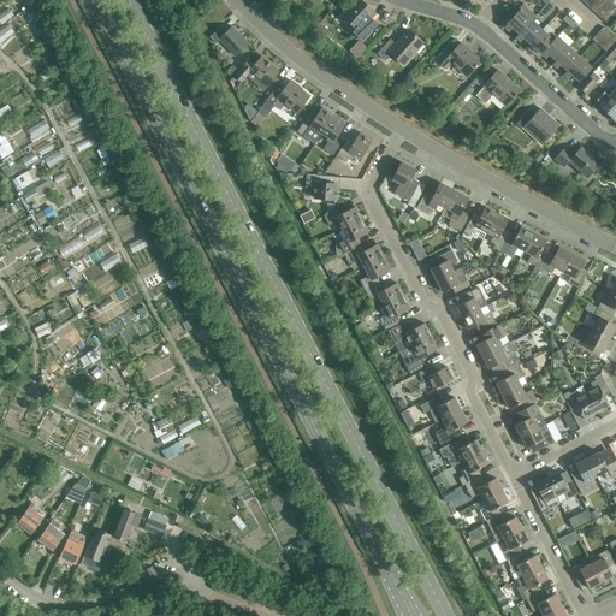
[(354,34),(362,42),(378,24),(372,19),(377,15),(360,0),(356,0),(343,16),(357,30),(354,34)]
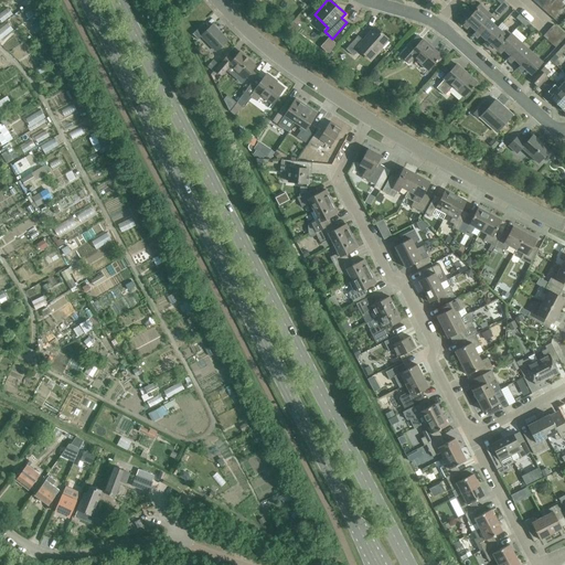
[(548,0),(541,8),(546,13),(558,0),(557,0),(548,0)]
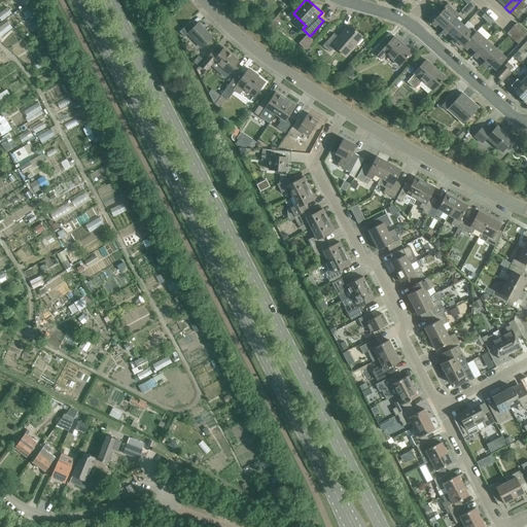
[(510,12),(515,18),(523,8),(526,5),(521,0),(510,12)]
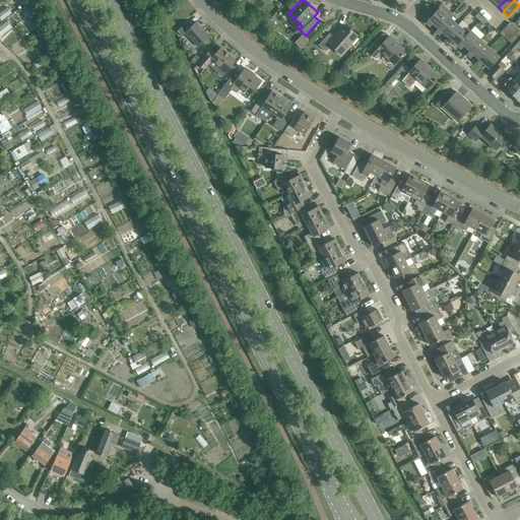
[(463,1),(461,4),(455,11),(460,16),(468,6),(463,1)]
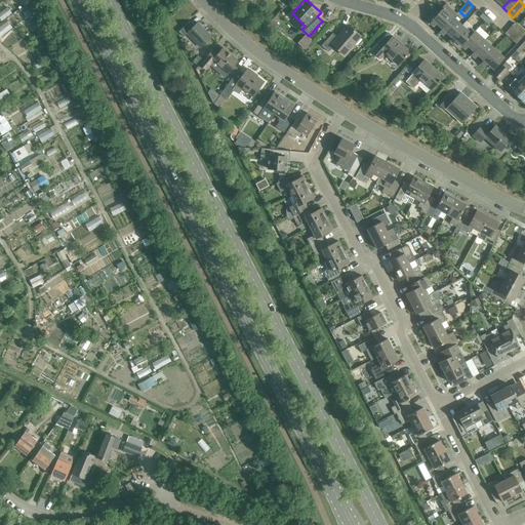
[(437,25),(442,30),(452,18),(456,14),(446,5),(430,24),(434,28),(437,25)]
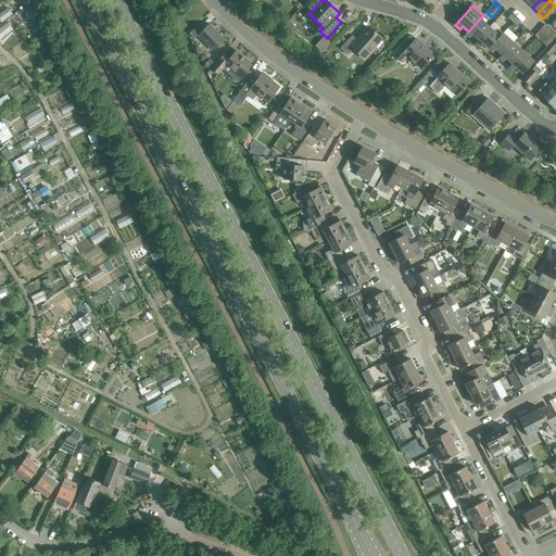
[(10,7),(0,13),(0,15),(4,21),(15,13),(10,7)]
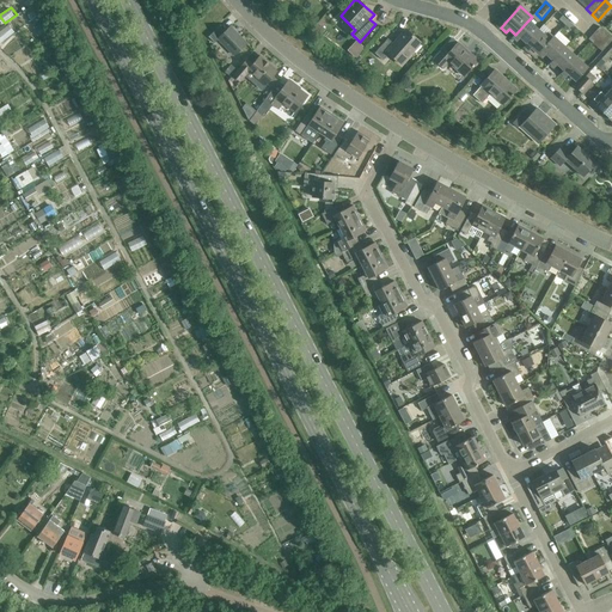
[(611,13),(607,10),(598,20),(603,24),(611,13)]
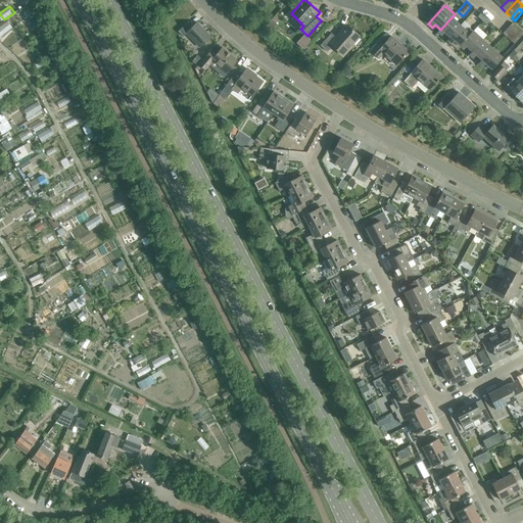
[(482,21),(485,18),(481,14),(478,17),(480,19),(475,27),(477,28),(482,21)]
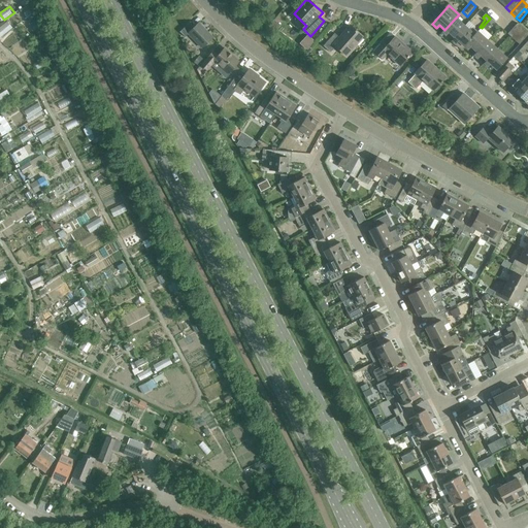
[(450,34),(455,38),(464,28),(455,19),(444,30),(441,33),(447,37),(450,34)]
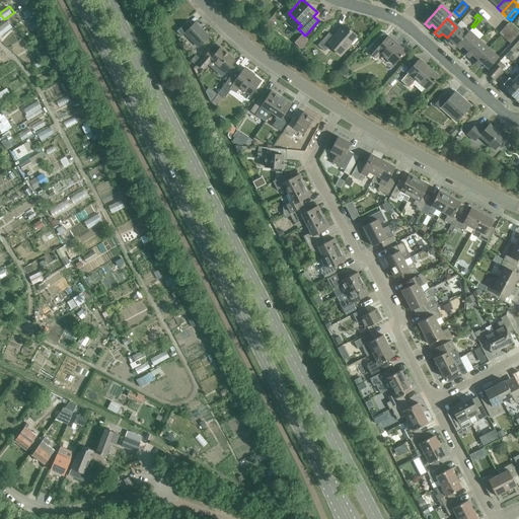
[(186,33),(199,48),(209,38),(196,23),(192,26),(187,22),(176,31),(181,36),(186,33)]
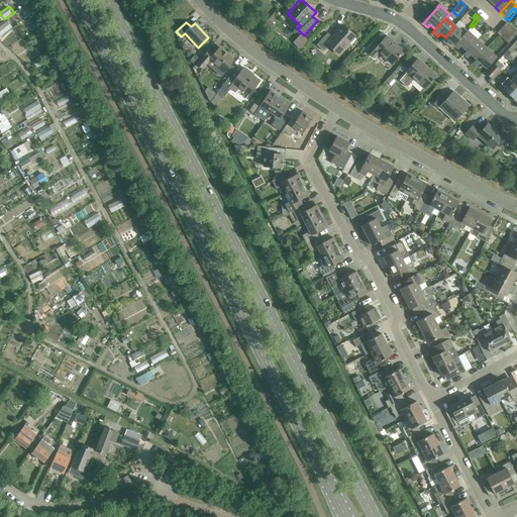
[(511,36),(506,42),(508,44),(516,34),(516,33),(506,23),(502,28),(511,36)]
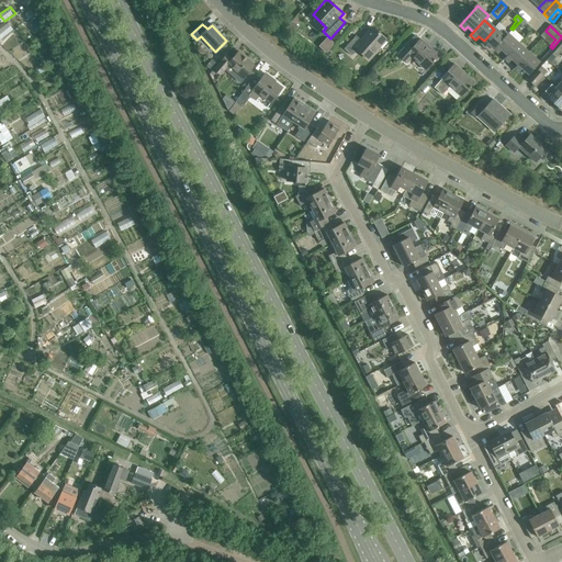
[(358,51),(369,60),(386,41),(372,29),(361,42),(357,37),(344,51),(351,57),(358,51)]
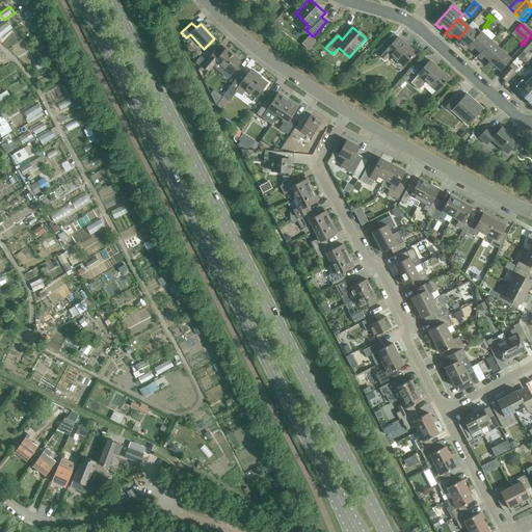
[(466,51),(468,48),(480,34),(477,31),(474,34),(468,28),(458,38),(455,42),(466,51)]
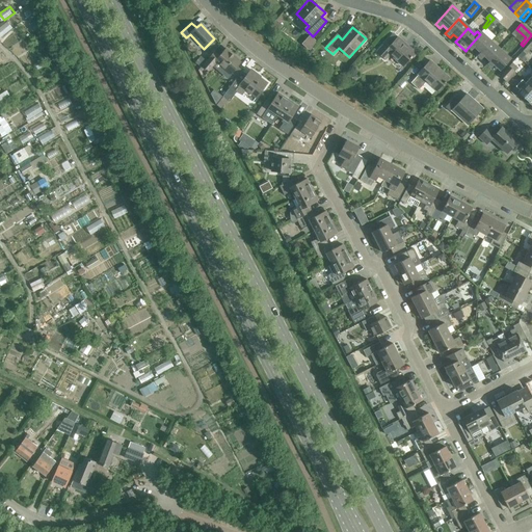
[(511,34),(521,44),(526,37),(516,29),(511,34)]
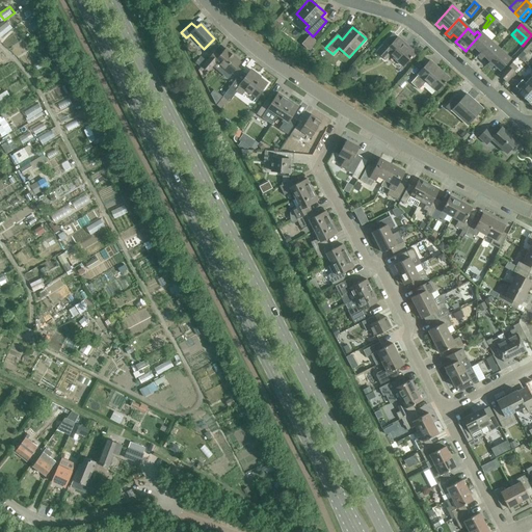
[(475,48),(480,53),(490,42),(481,34),(480,34),(468,48),(472,52),(475,48)]
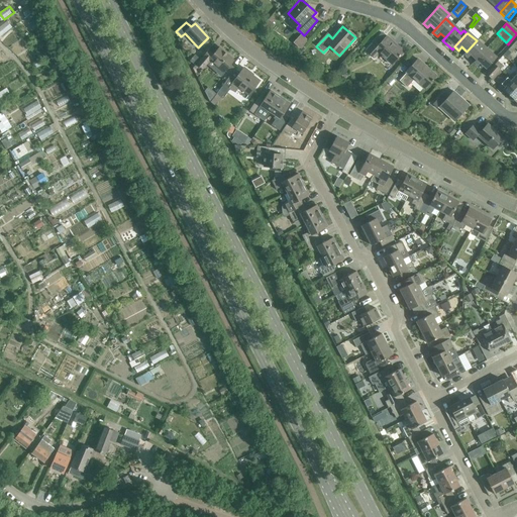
[(379,54),(392,66),(403,53),(387,37),(381,44),(376,41),(367,52),(375,59),(379,54)]
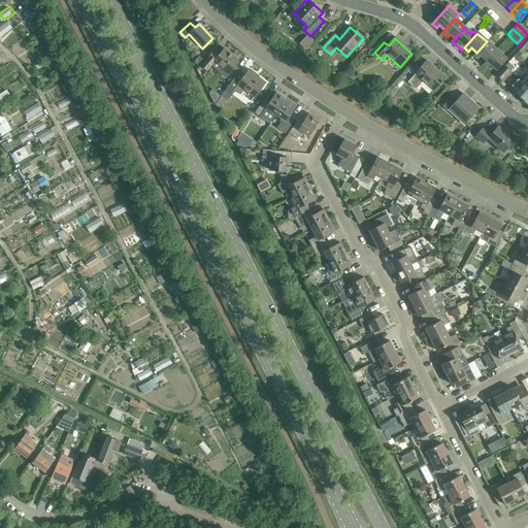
[(481,57),(487,62),(496,51),(487,41),(476,53),(473,56),(477,60),(481,57)]
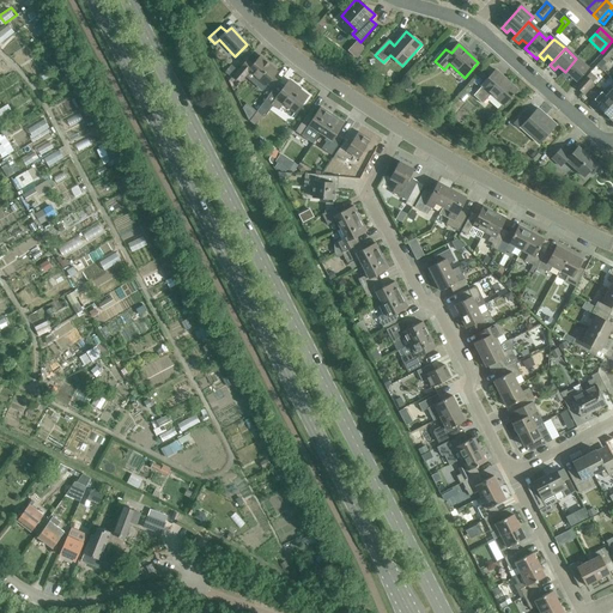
[(247,60),(234,76),(241,83),(249,72),(254,77),(250,80),(262,91),(266,86),(278,72),(260,56),(253,65),(247,60)]
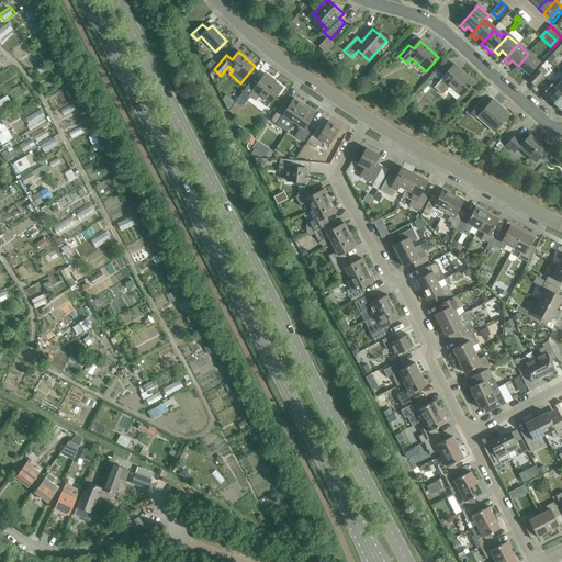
[(528,54),(518,66),(515,69),(518,72),(521,69),(528,75),(539,64),(528,54)]
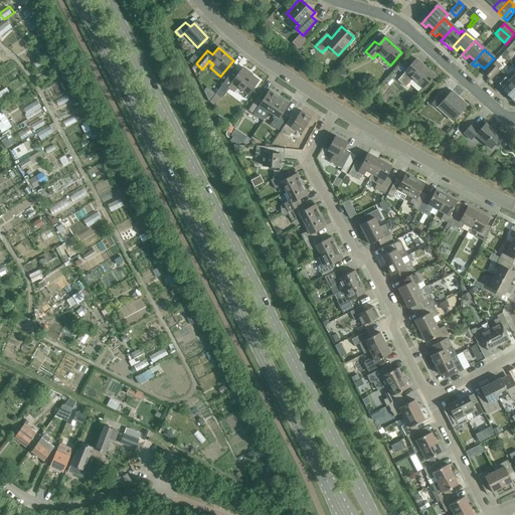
[(412,80),(422,89),(435,75),(416,60),(405,72),(405,73),(398,81),(405,89),(412,80)]
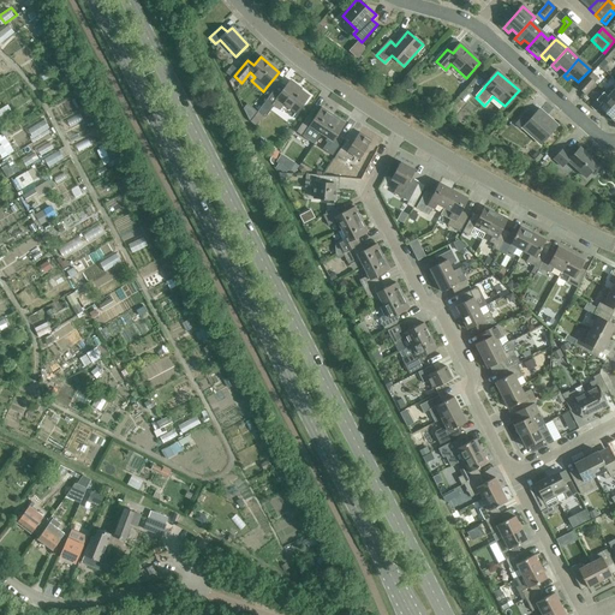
[(584,94),(595,83),(589,78),(579,89),(584,94)]
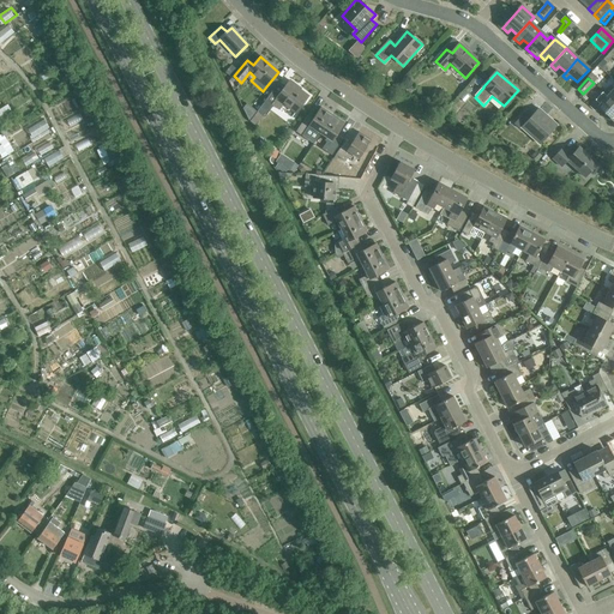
[(266,101),(257,112),(264,118),(272,107),(280,112),(284,104),(296,113),(307,98),(308,96),(307,95),(296,88),(296,86),(289,80),(286,86),(280,82),(266,101)]
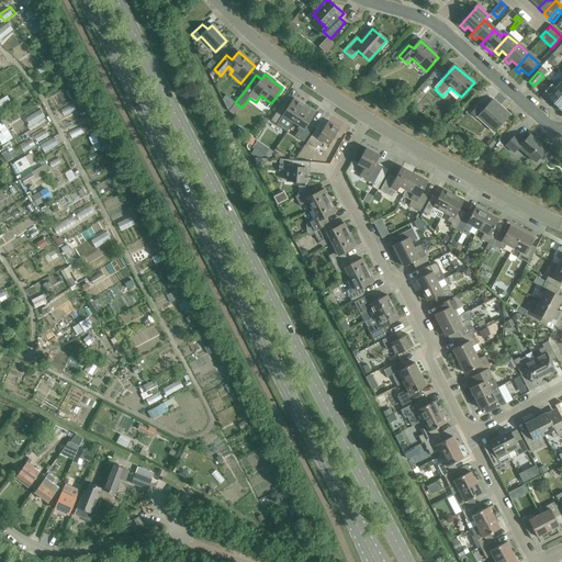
[(561,92),(558,88),(552,83),(542,94),(547,99),(548,98),(559,109),(558,109),(561,112),(561,92)]
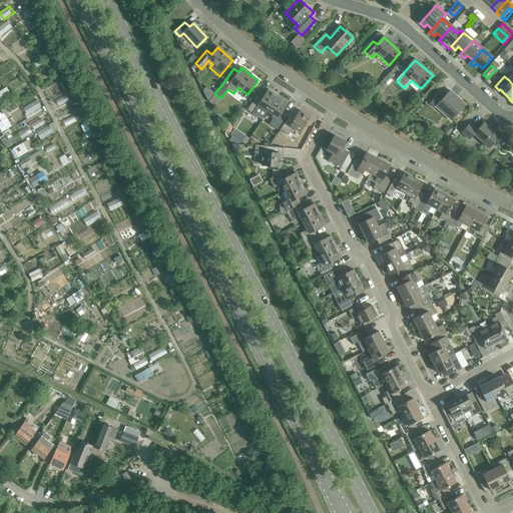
[(0,97),(12,95),(10,86),(1,87),(2,91),(0,91),(0,97)]
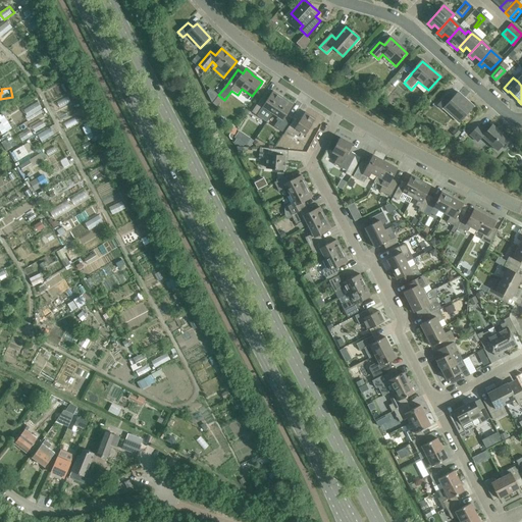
[(267,122),(272,113),(282,98),(272,91),(266,102),(261,98),(252,112),(267,122)]
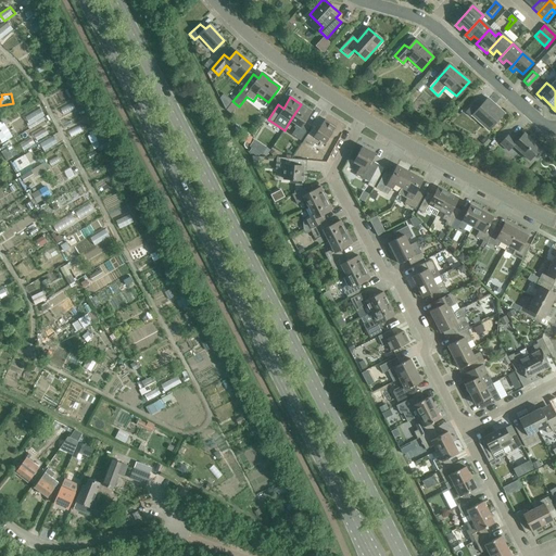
[(472,116),(489,131),(505,114),(488,99),(482,105),(477,100),(466,113),(471,118),(472,116)]
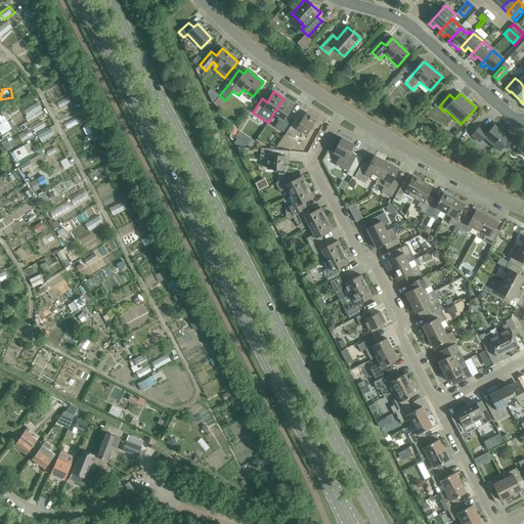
[(220,95),(213,103),(217,106),(224,98),(220,95)]
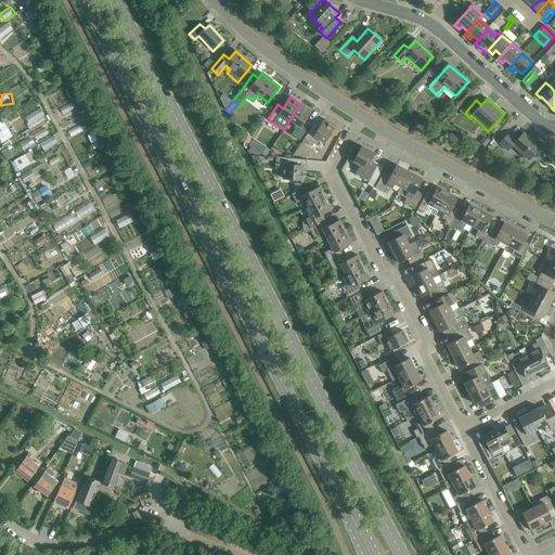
[(300,104),(289,120),(295,125),(293,127),(295,129),(291,134),(300,141),(310,126),(305,123),(312,112),(300,104)]
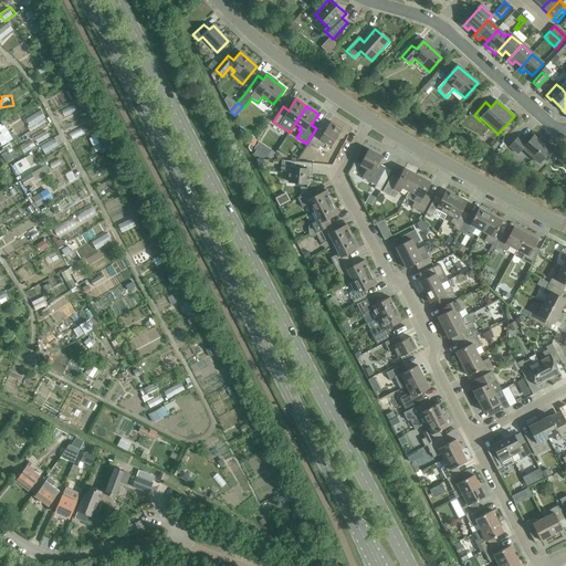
[(28,117),(32,127),(50,118),(44,108),(28,117)]
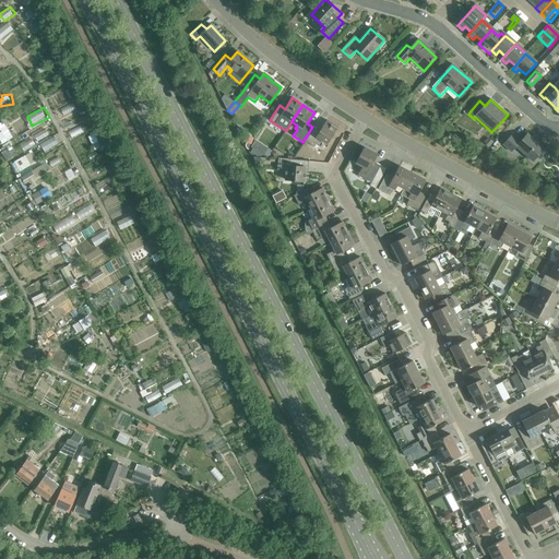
[(326,144),(337,128),(326,120),(320,132),(314,128),(306,141),(314,147),(318,143),(319,144),(321,141),(326,144)]
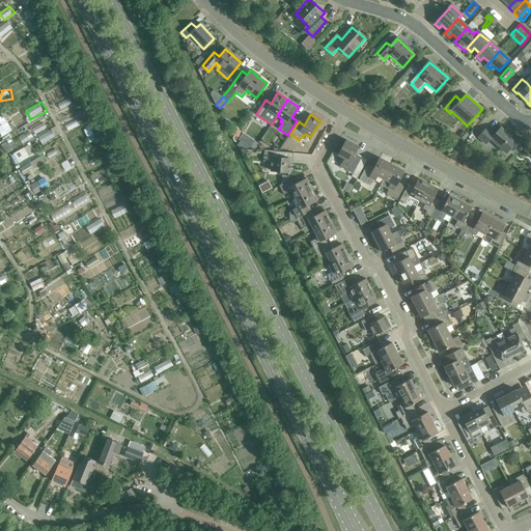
[(5,115),(0,117),(0,134),(1,137),(14,130),(5,115)]
